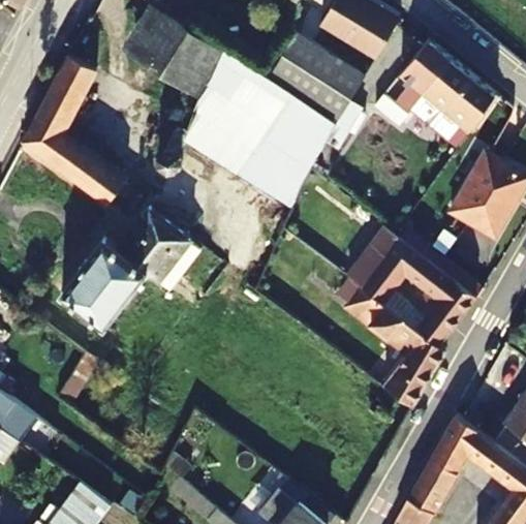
[(2,0),(17,10),(22,0),(2,0)]
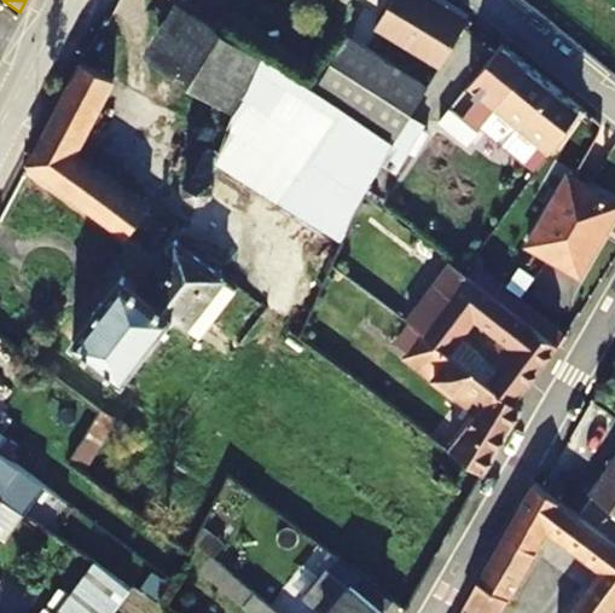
[(437,69),(463,25),(418,0),(389,0),(372,32),(437,69)]
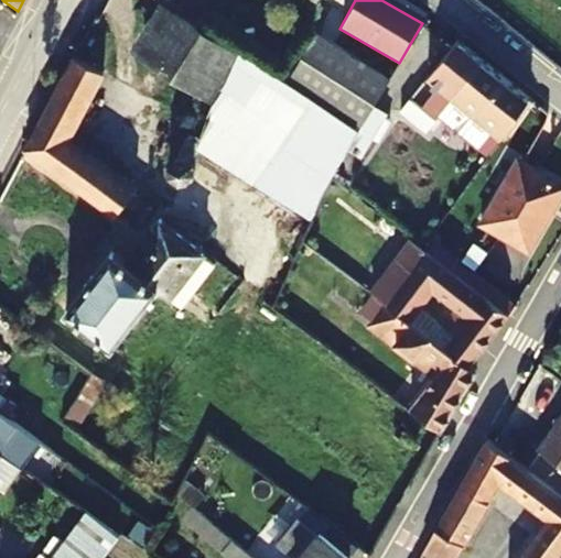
[(130,53),(214,107),(244,59),(160,4),(130,53)]
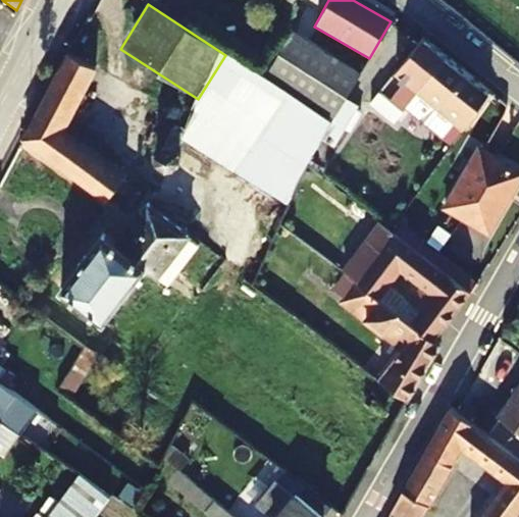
[(289,33),(261,79),(280,91),(330,124),(344,102),(359,76),(289,33)]
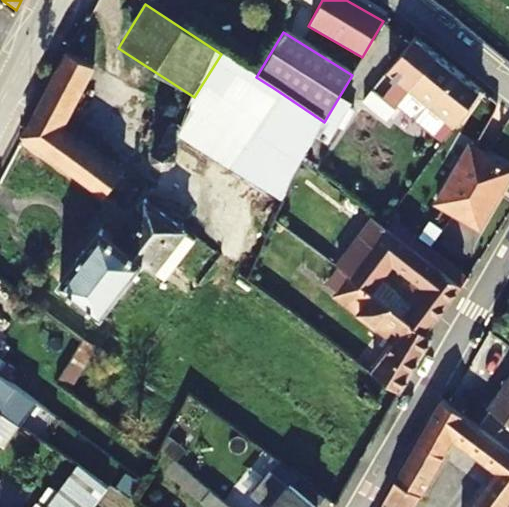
[(393,110),(407,93),(434,58),(413,41),(386,76),(396,84),(382,101),(393,110)]
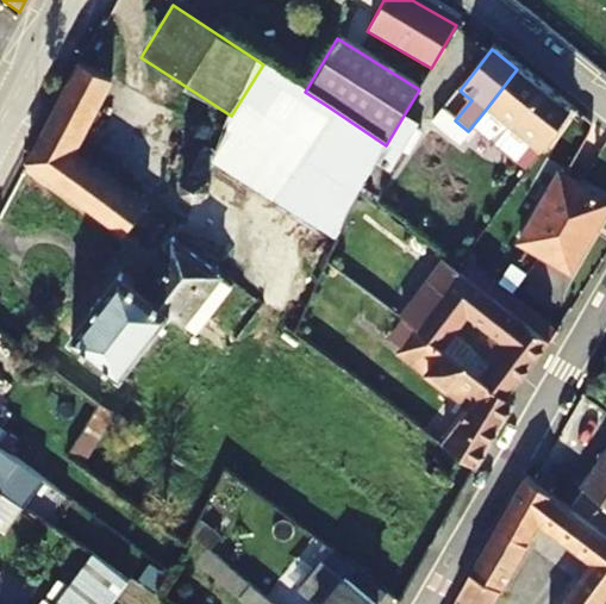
[(305,92),(263,64),(231,116),(295,157),(328,106),(305,92)]
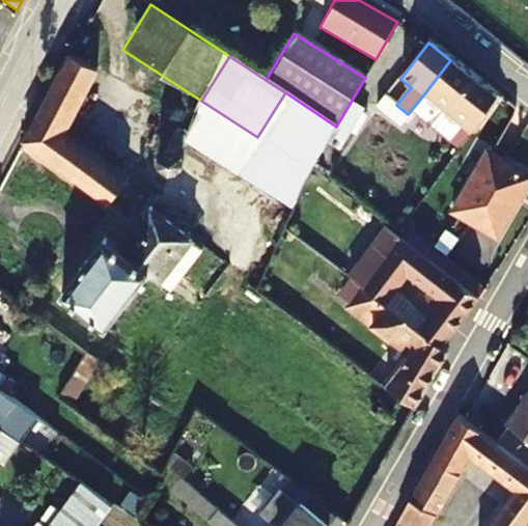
[(61,134),(93,73),(67,58),(22,144),(128,222),(146,197),(61,134)]
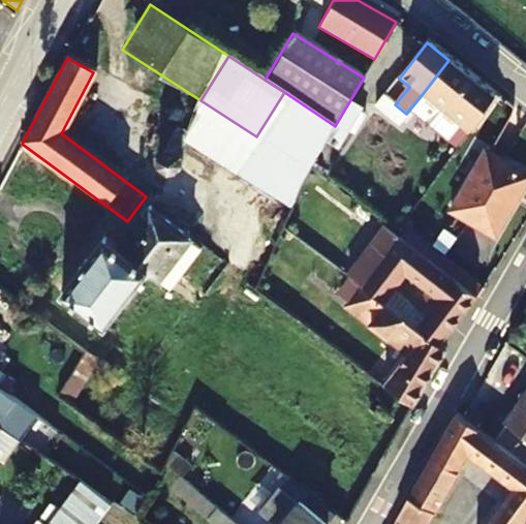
[(421,96),(441,114),(470,78),(449,60),(421,96)]
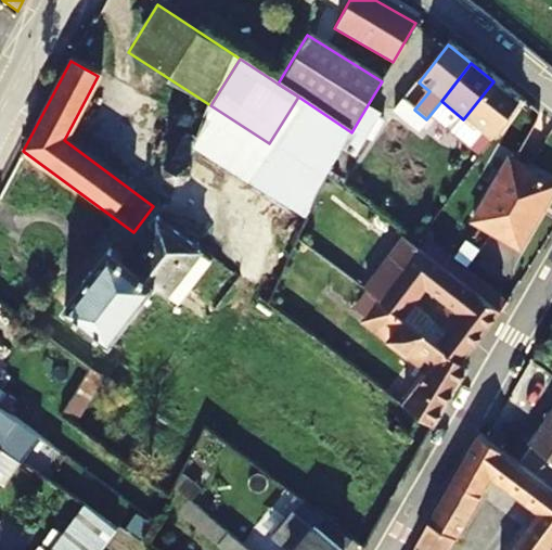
[(518,102),(493,81),(463,119),(490,140),(518,102)]
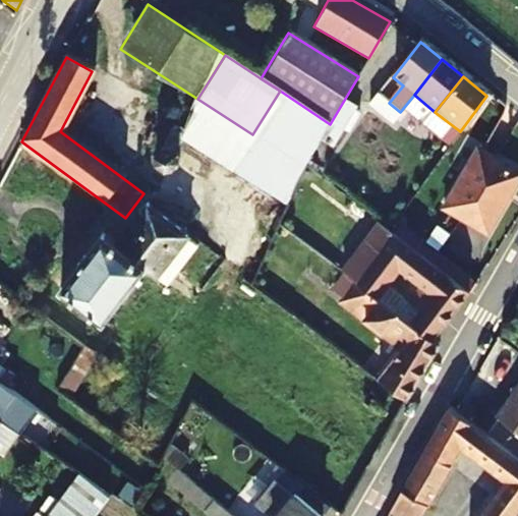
[(382,117),(389,106),(378,99),(370,109),(382,117)]
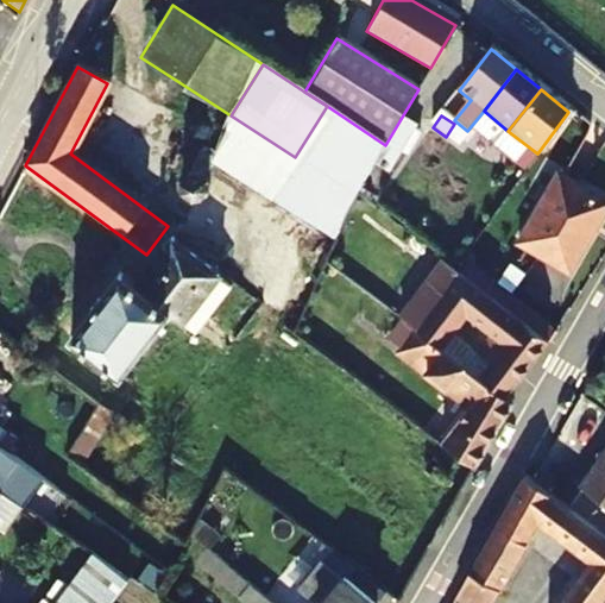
[(415,127),(401,119),(385,145),(372,167),(386,176),(415,127)]
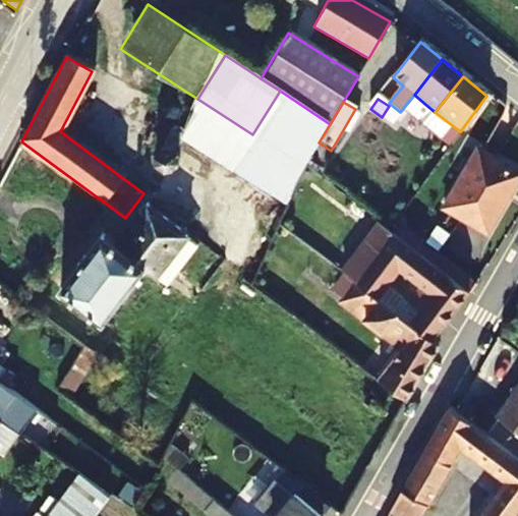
[(485,148),(500,154),(512,121),(499,116),(485,148)]
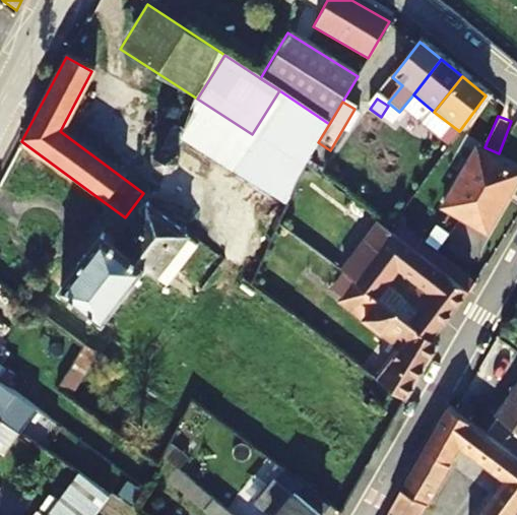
[(516,175),(475,151),(442,210),(485,236),(516,178),(516,175)]
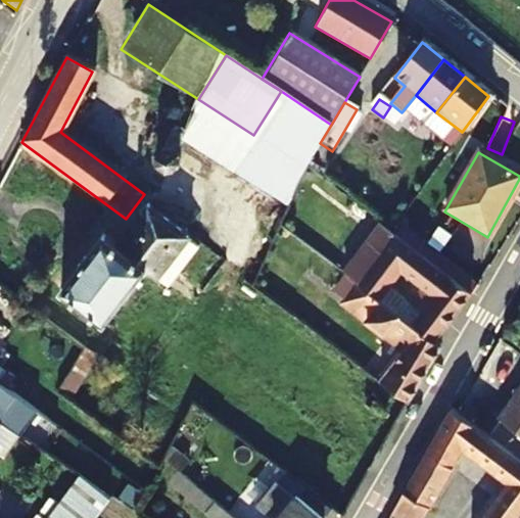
[(167,289),(197,250),(187,242),(188,239),(144,207),(114,247),(100,238),(59,293),(101,326),(142,272),(167,289)]
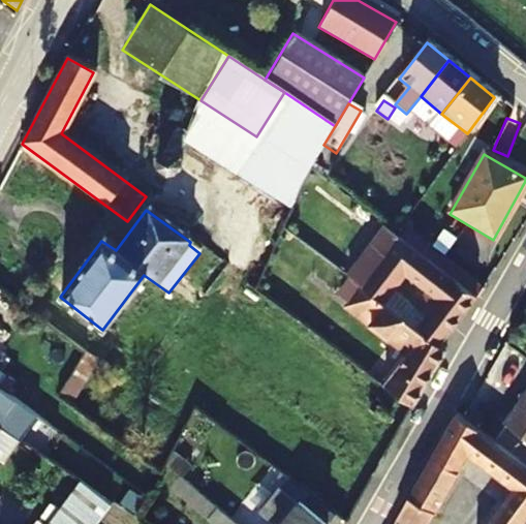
[(343,277),(359,289),(380,305),(389,294),(403,275),(425,293),(410,310),(402,321),(437,346),(473,299),(396,239),(381,258),(366,247),(343,277)]
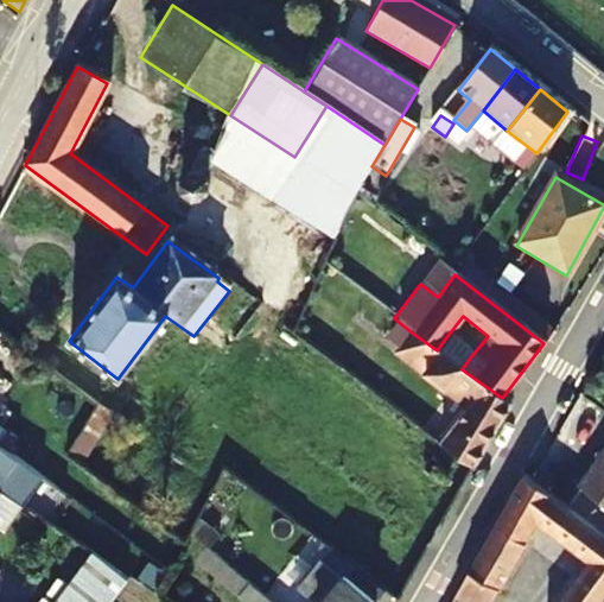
[(509,404),(502,398),(462,369),(437,350),(412,333),(396,354),(466,407),(438,444),(471,471),(509,404)]
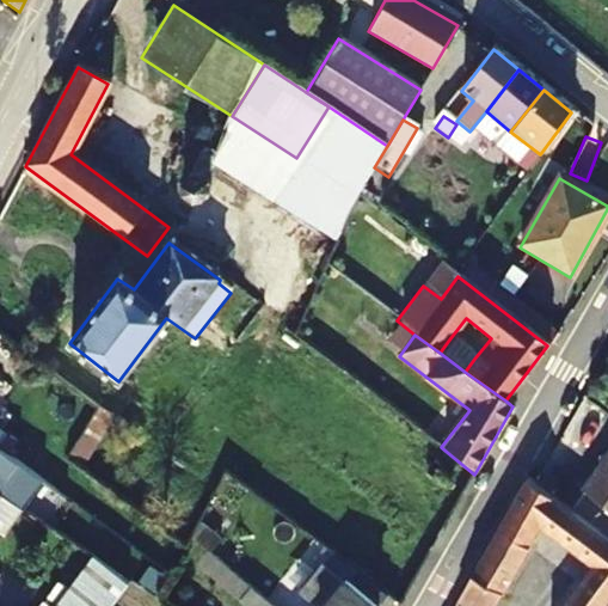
[(474,359),(449,340),(440,353),(465,372),(474,359)]
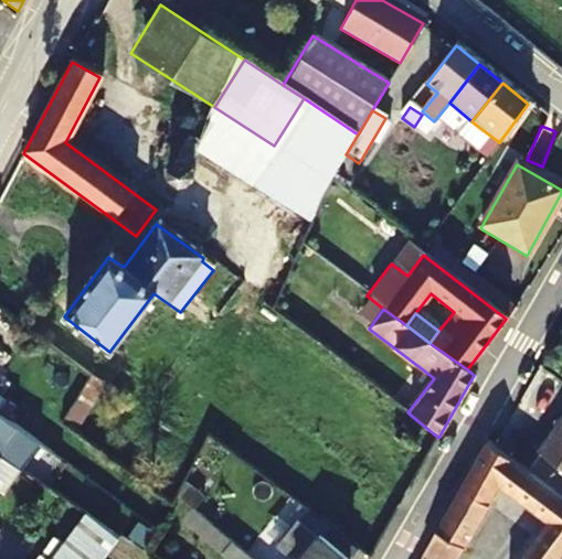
[(13,410),(0,400),(0,420),(3,422),(13,410)]
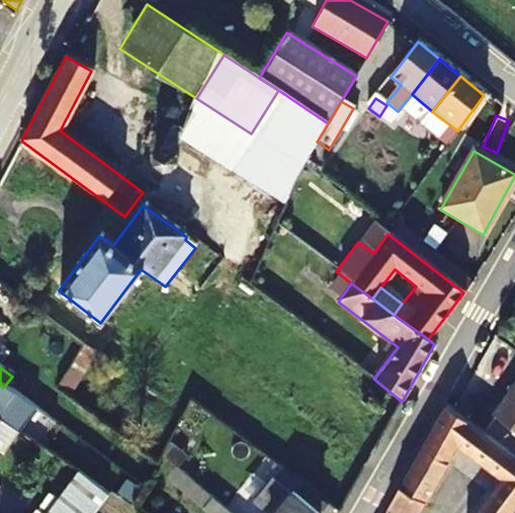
[(514,380),(490,417),(514,434),(514,380)]
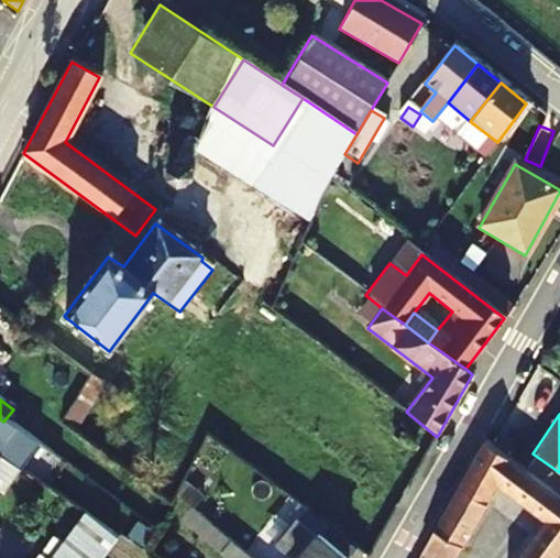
[(0,439),(25,459),(35,446),(3,422),(0,419),(0,439)]
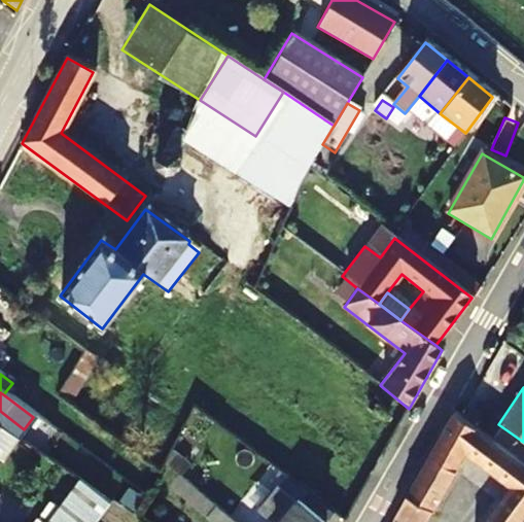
[(523,470),(451,416),(390,521),(424,521),(464,454),(510,488),(485,521),(518,521),(523,514),(523,470)]
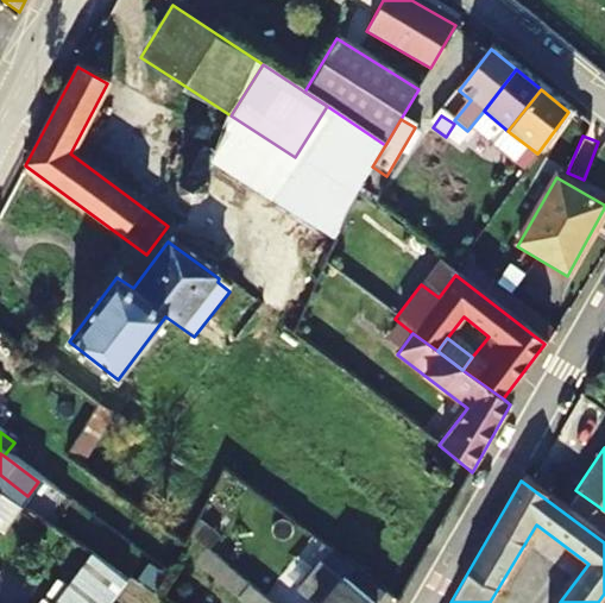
[(377,602),(383,596),(328,554),(296,595),(306,602),(377,602)]
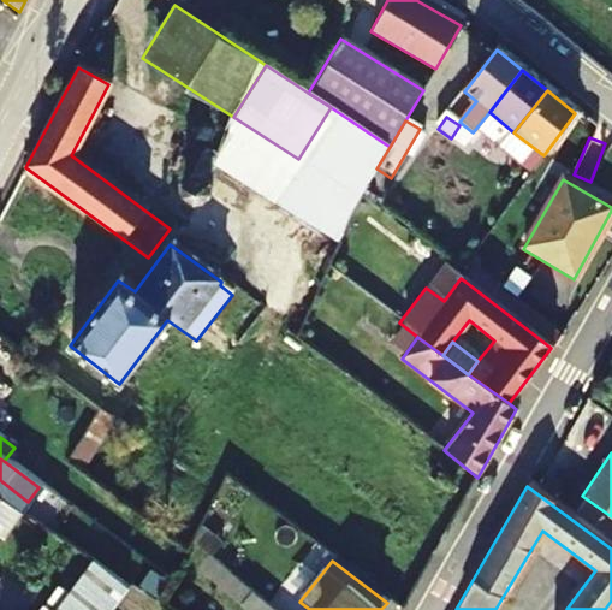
[(113,609),(128,591),(91,566),(58,609),(113,609)]
